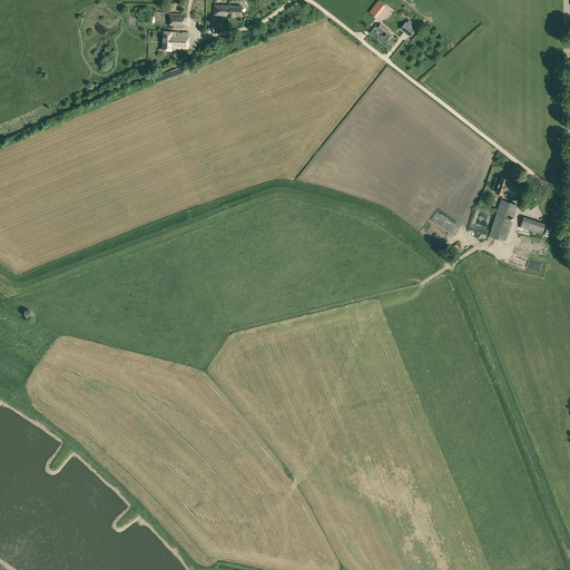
[(379,1),(370,12),(377,18),(386,7),(379,1)]
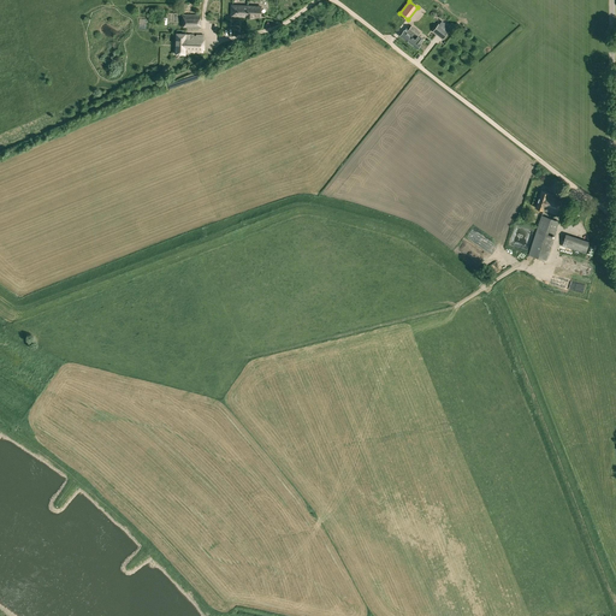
[(248,16),(248,6),(232,5),(232,16),(247,16),(248,16)]
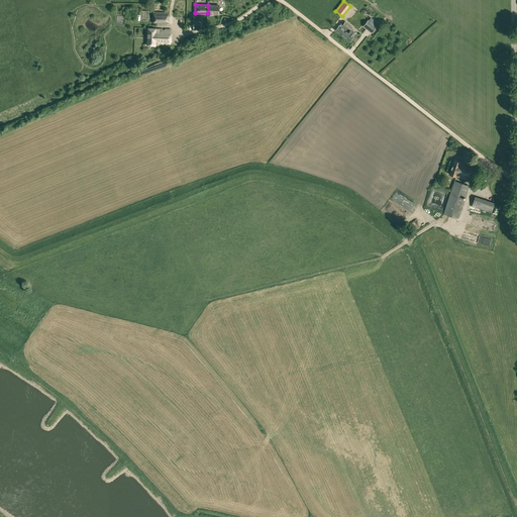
[(219,5),(208,5),(208,13),(214,13),(219,14),(219,5)]
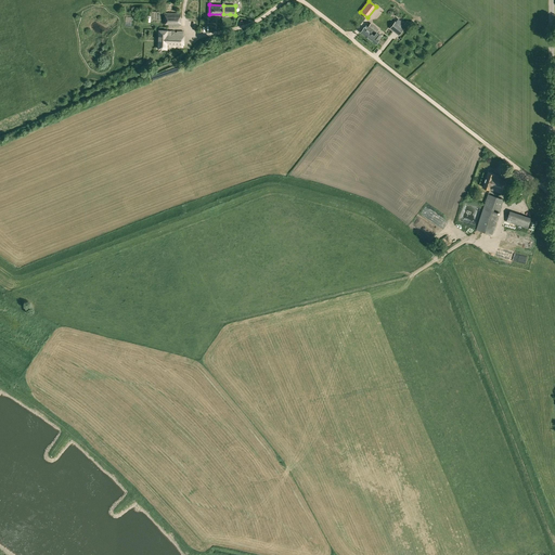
[(153,13),(154,23),(163,22),(162,12),(153,13)]
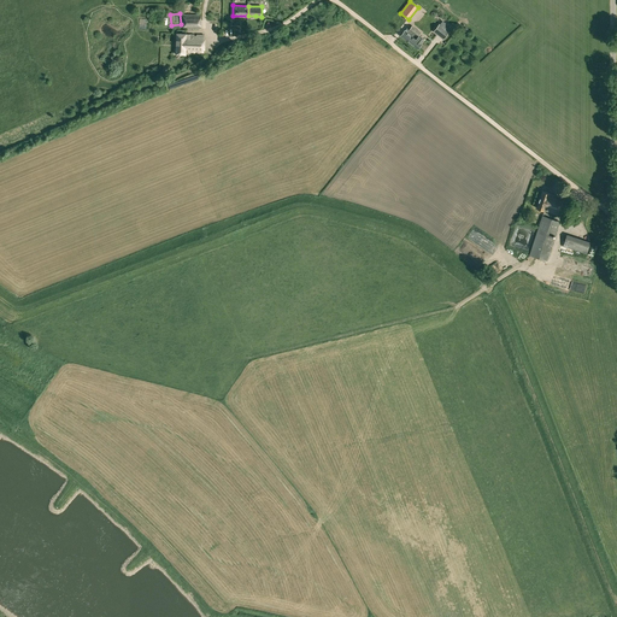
[(183,16),(183,29),(201,29),(201,16),(183,16)]
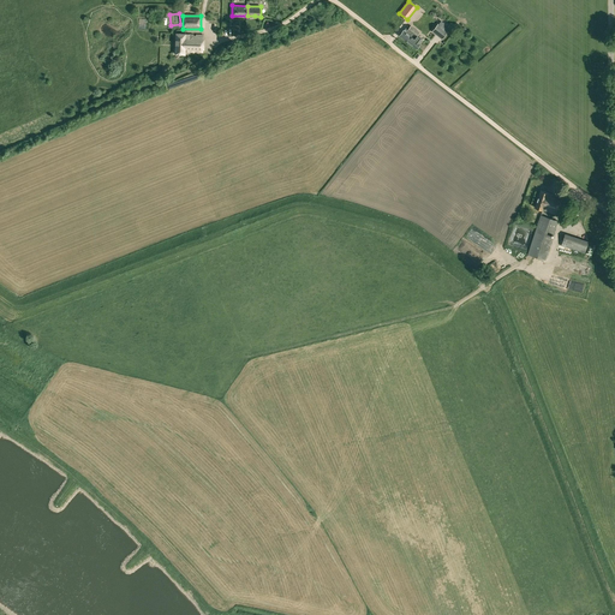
[(433,31),(442,40),(448,31),(439,23),(433,31)]
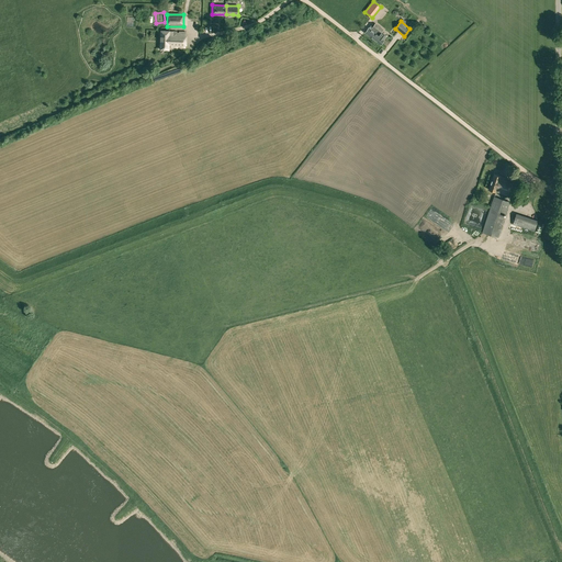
[(364,32),(371,37),(380,26),(375,23),(373,26),(371,25),(369,27),(364,32)]
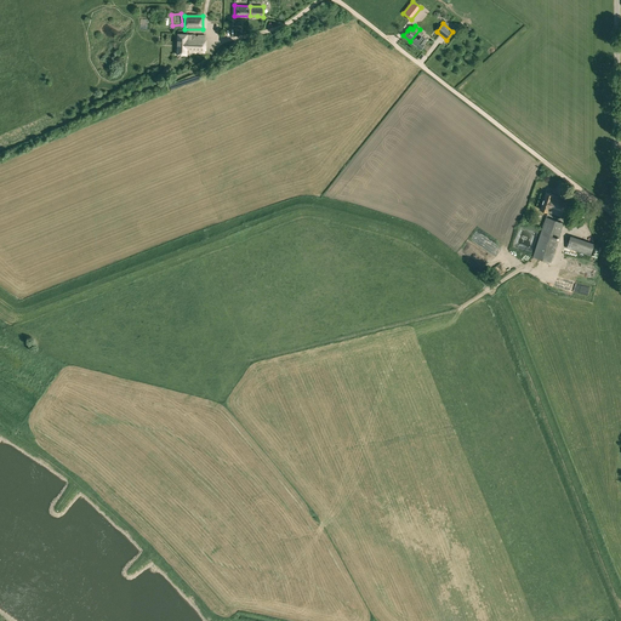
[(410,41),(421,50),(425,44),(428,39),(422,35),(423,33),(420,29),(410,41)]
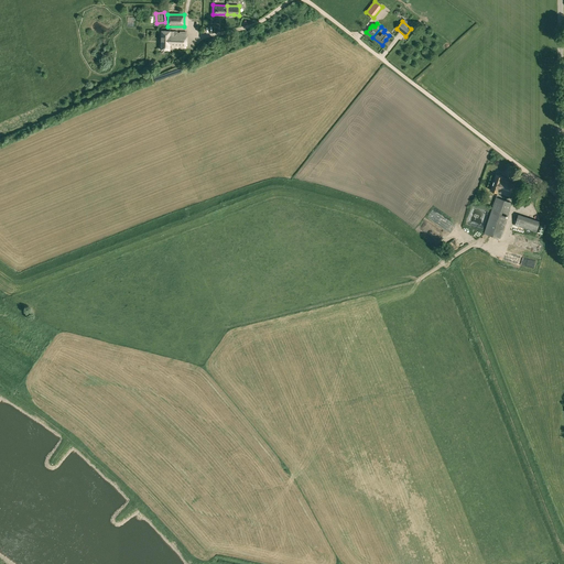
[(161,50),(170,50),(170,47),(186,47),(186,45),(188,45),(188,35),(187,35),(187,31),(162,31),(161,50)]
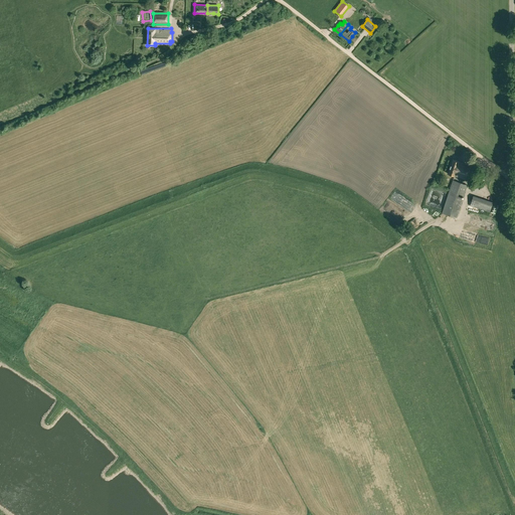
[(455,175),(469,180),(474,166),(459,162),(459,161),(453,159),(448,173),(454,175),(455,175)]
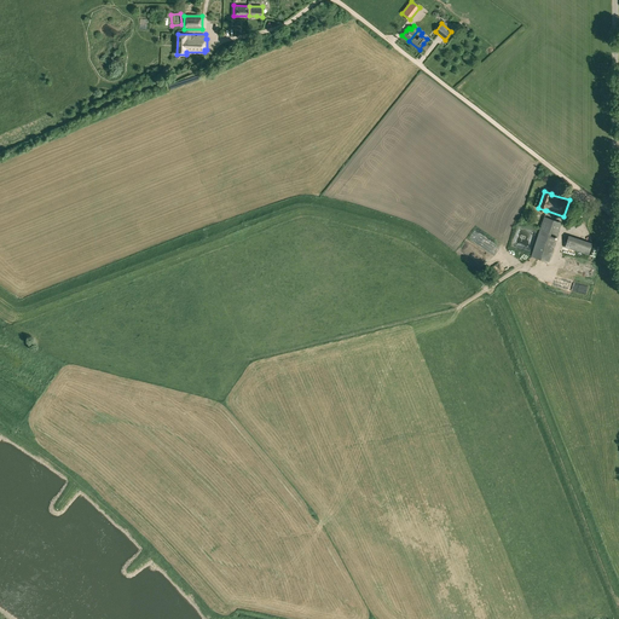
[(531,256),(549,261),(562,221),(544,217),(531,256)]
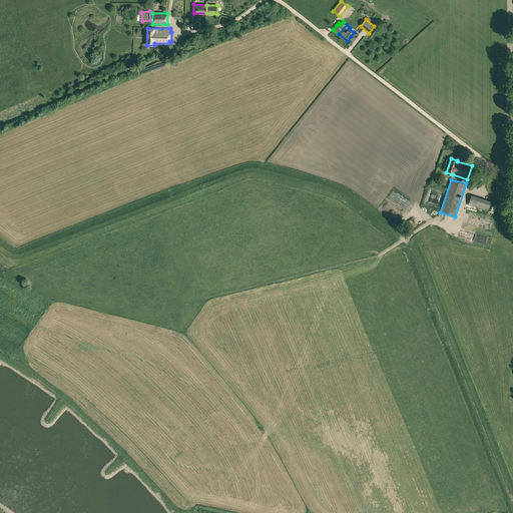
[(469,204),(488,210),(491,200),(472,194),(469,204)]
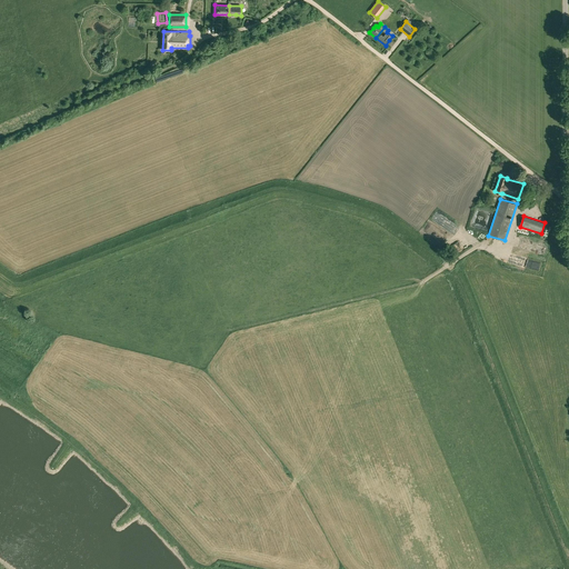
All buildings are outlined.
